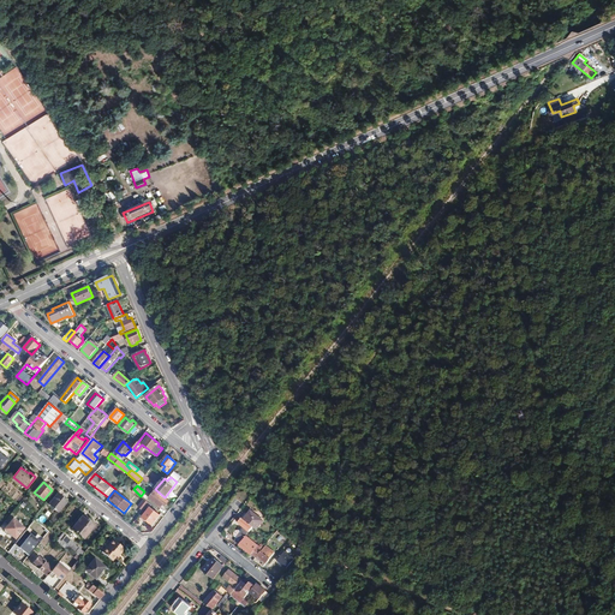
[(165,497),(156,490),(151,497),(162,507),(163,505),(166,507),(169,501),(165,497)]
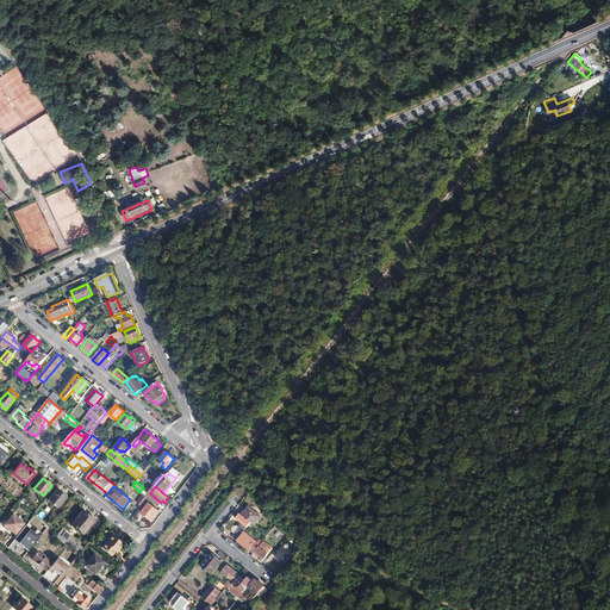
[(57,490),(48,500),(57,508),(66,497),(57,490)]
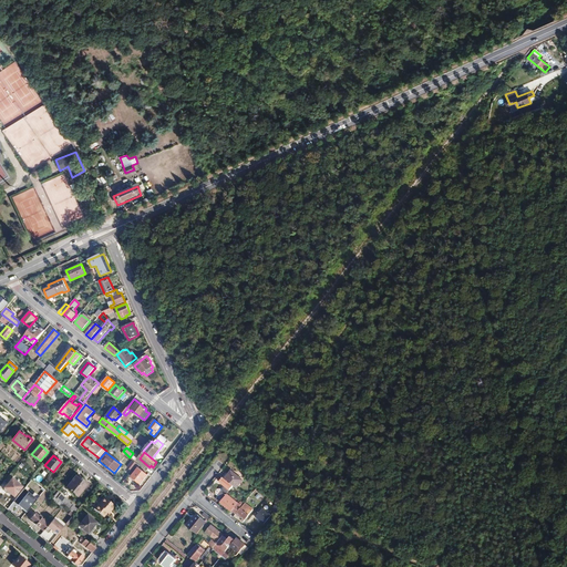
[(133,460),(125,468),(130,472),(137,463),(133,460)]
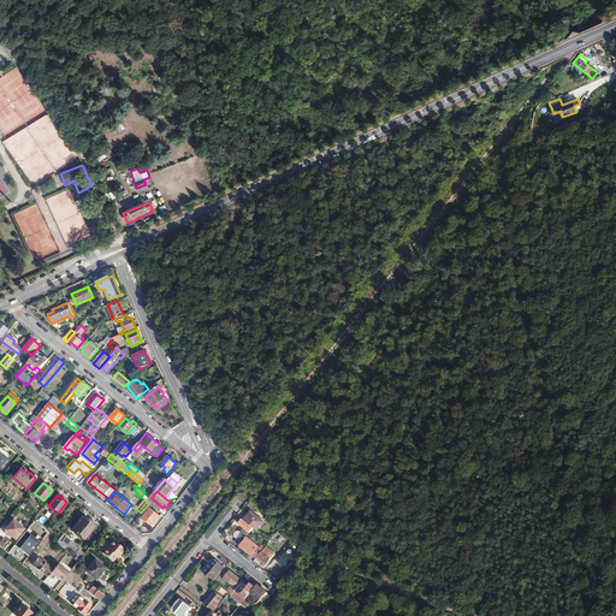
[(9,525),(5,531),(10,534),(11,534),(16,538),(24,529),(12,520),(22,509),(18,507),(5,522),(9,525)]
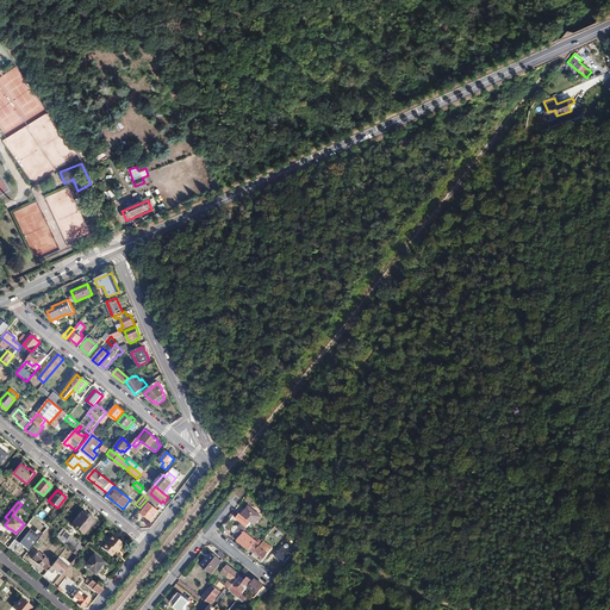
[(148,503),(141,511),(150,520),(157,510),(148,503)]
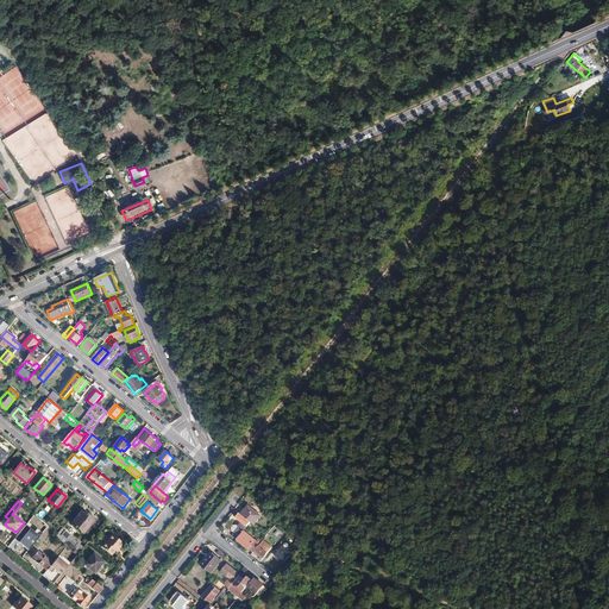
[(251,522),(253,525),(261,516),(249,506),(242,514),(251,522)]
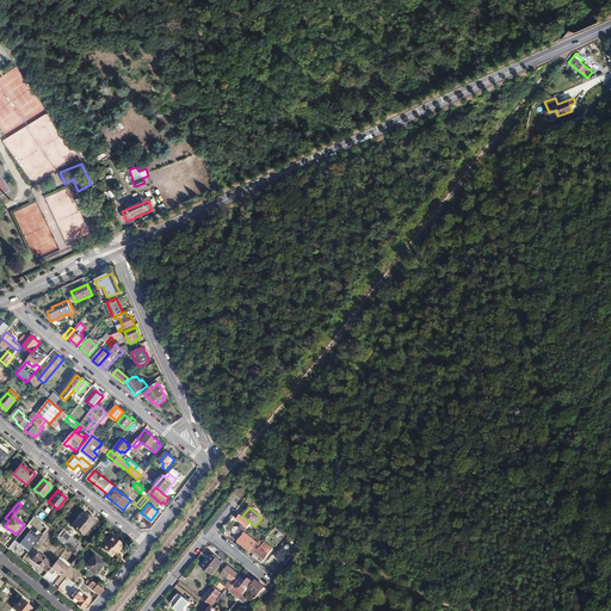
[(241,523),(238,528),(240,528),(234,535),(239,538),(244,534),(252,524),(242,516),(235,511),(232,514),(238,519),(236,519),(241,523)]
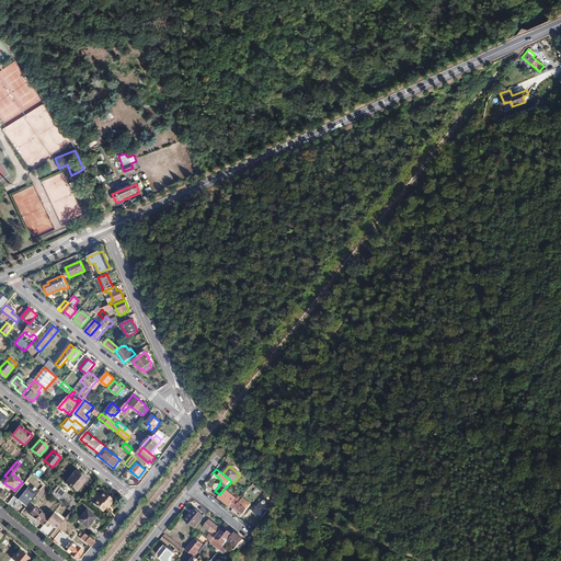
[(75,470),(66,482),(76,491),(86,480),(75,470)]
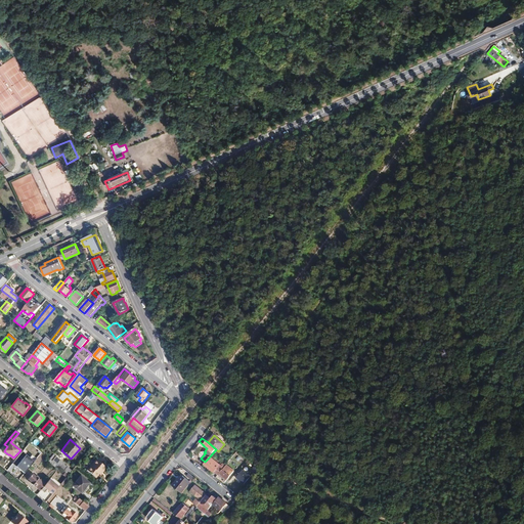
[(29,457),(23,451),(12,464),(25,473),(37,459),(32,454),(29,457)]
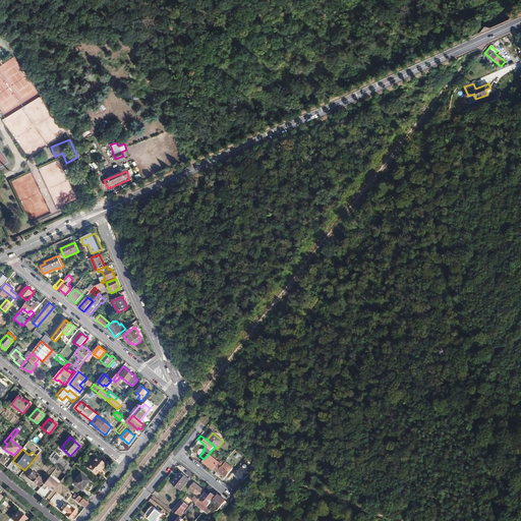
[(53,452),(50,456),(59,464),(68,471),(71,468),(63,461),(64,460),(53,452)]
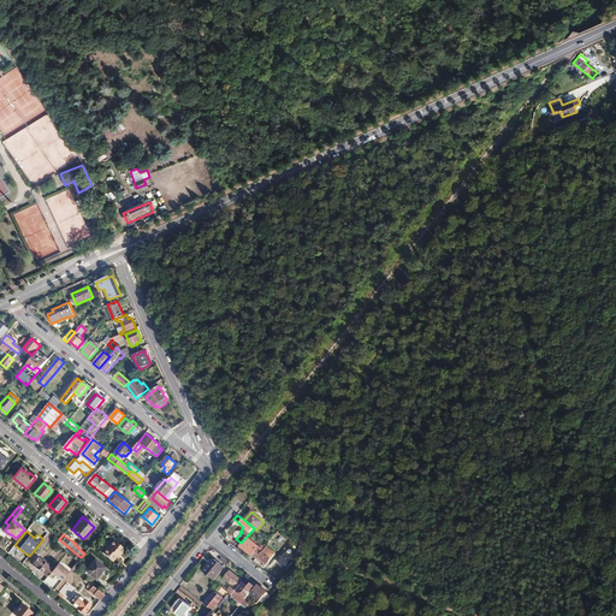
[(255,551),(250,548),(253,544),(246,538),(241,543),(238,545),(252,556),(255,551)]
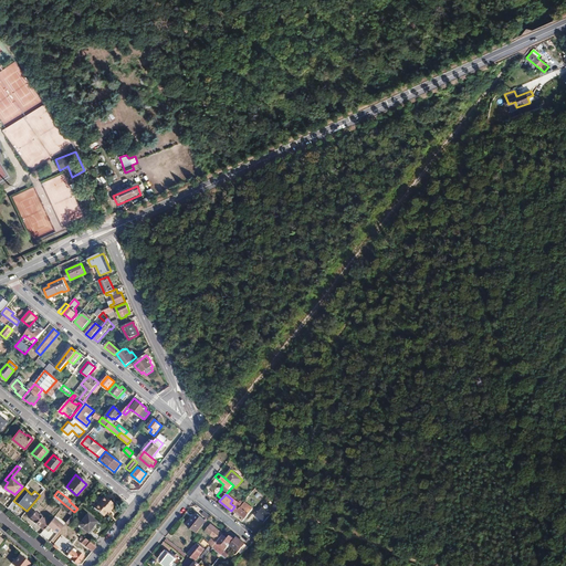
[(114,505),(103,496),(94,507),(104,515),(107,512),(108,513),(114,505)]
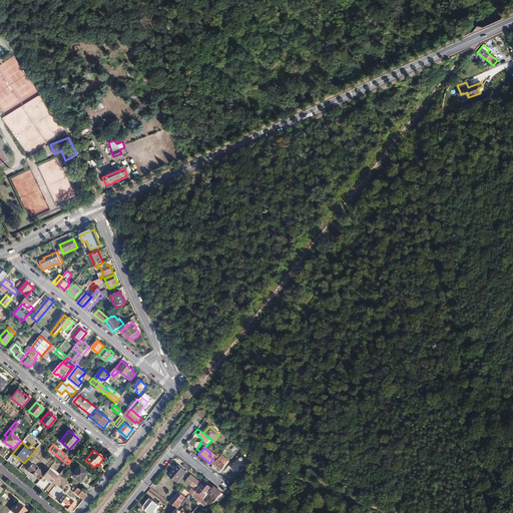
[(214,463),(221,469),(228,461),(221,455),(214,463)]
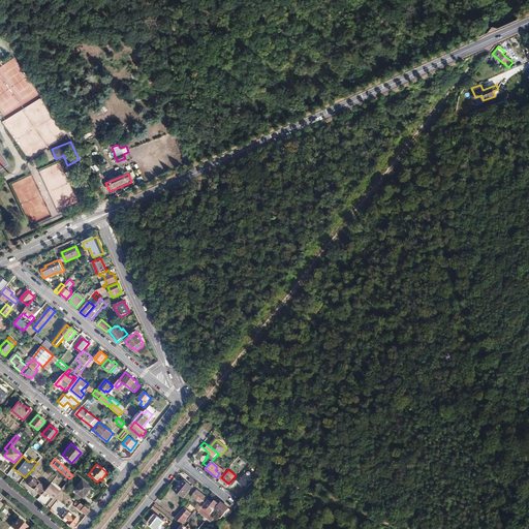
[(244,475),(237,484),(242,488),(246,488),(251,481),(244,475)]
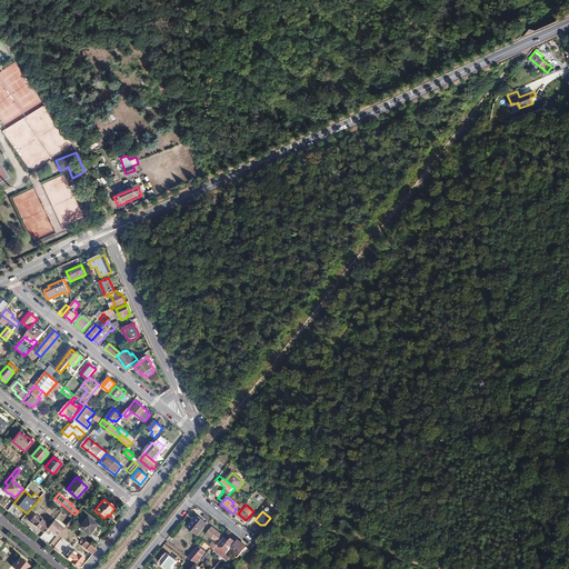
[(48,528),(35,516),(30,520),(33,523),(33,525),(43,532),(45,532),(48,528)]
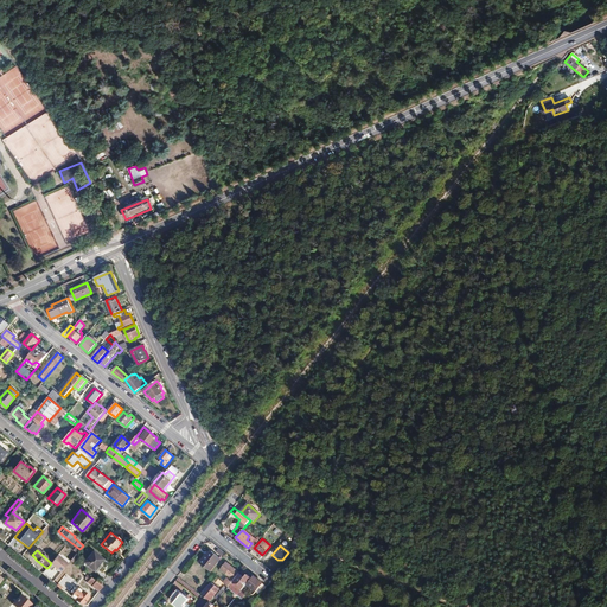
[(210,573),(221,560),(211,551),(208,556),(206,555),(199,563),(210,573)]
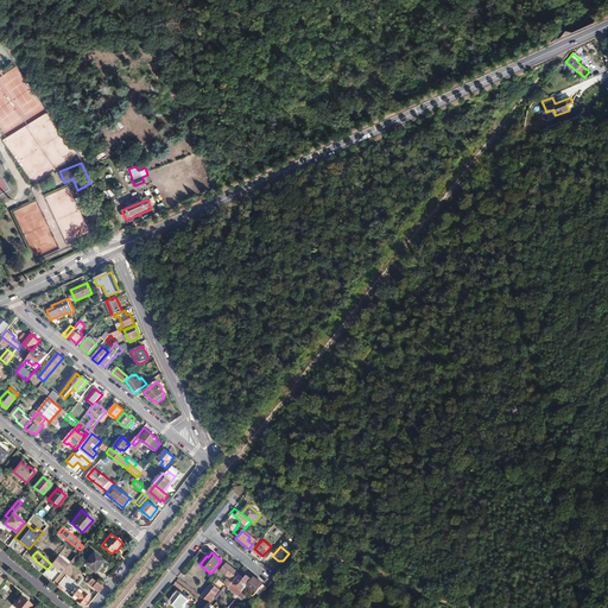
[(93,553),(83,564),(93,572),(102,561),(93,553)]
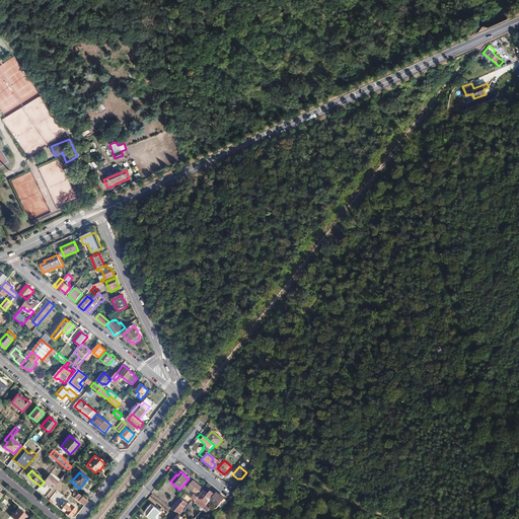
[(58,483),(49,474),(44,482),(41,486),(44,488),(46,486),(52,490),(58,483)]
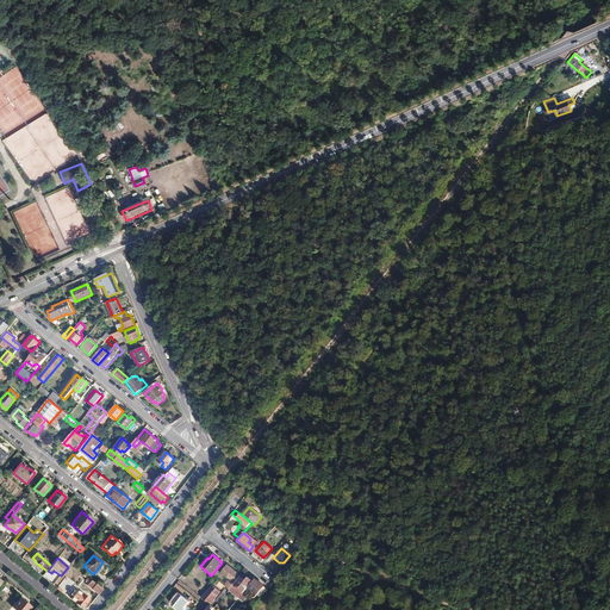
[(235,572),(226,565),(221,573),(229,579),(223,586),(229,590),(240,577),(241,576),(235,572)]
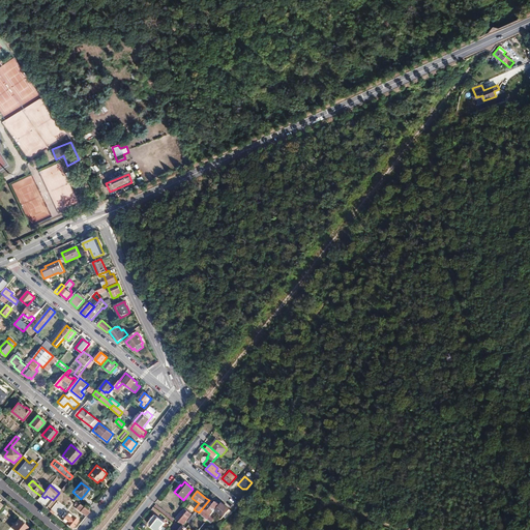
[(214,511),(218,505),(214,502),(212,504),(208,501),(199,512),(207,520),(214,511)]
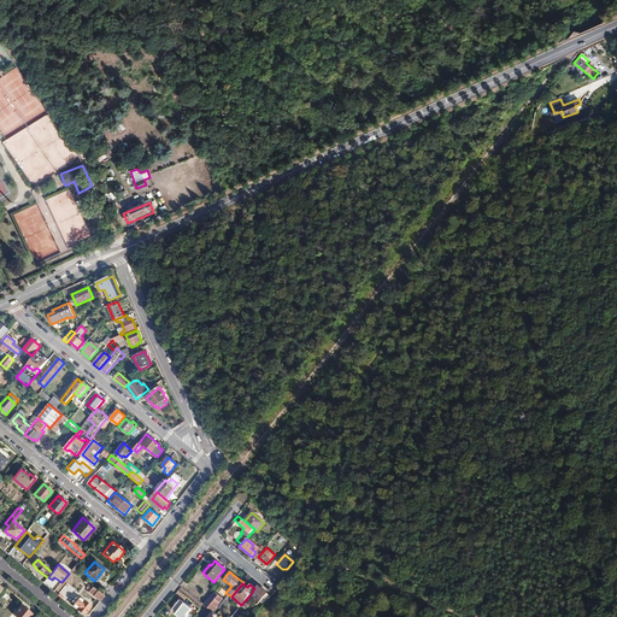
[(97,591),(89,585),(87,588),(88,589),(89,587),(92,589),(89,592),(100,601),(104,597),(97,591)]
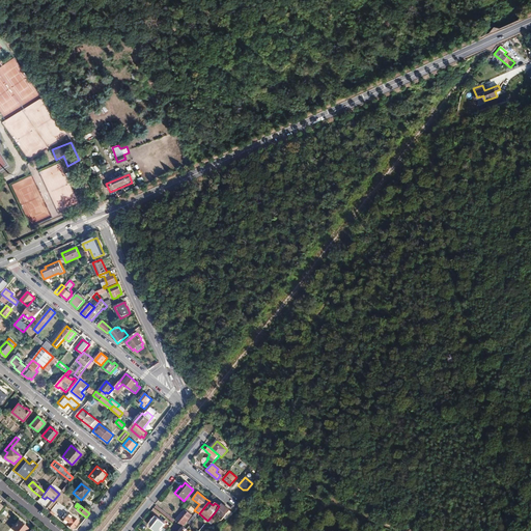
[(229,511),(221,504),(219,506),(215,512),(223,519),(229,511)]
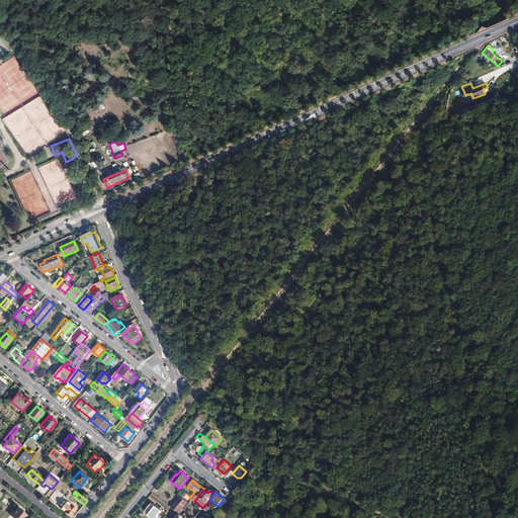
[(180,498),(177,501),(176,500),(170,507),(174,511),(175,512),(179,507),(181,509),(186,504),(180,498)]
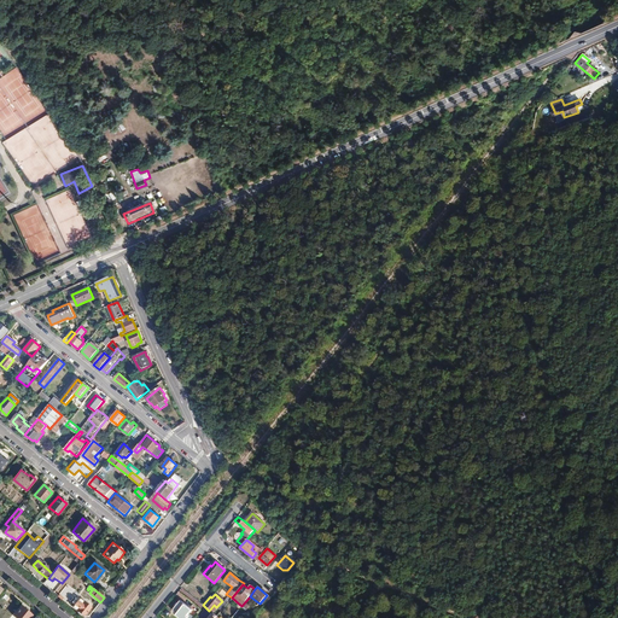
[(91,607),(80,599),(77,601),(75,599),(71,602),(74,605),(73,607),(82,617),(91,607)]
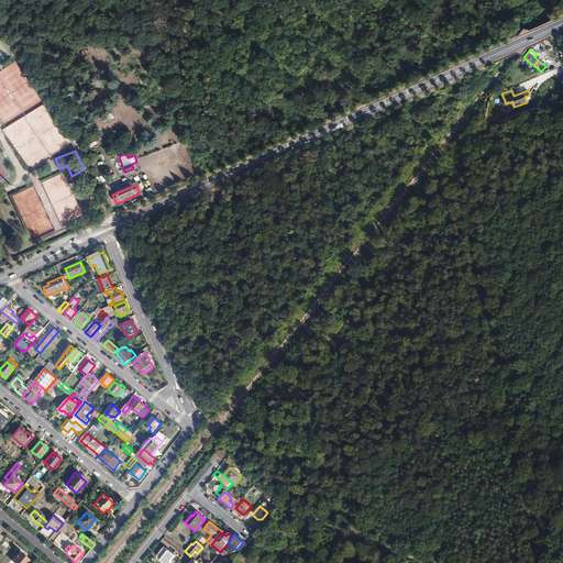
[(174,556),(164,548),(155,558),(157,559),(163,562),(169,562),(173,560),(172,559),(174,556)]
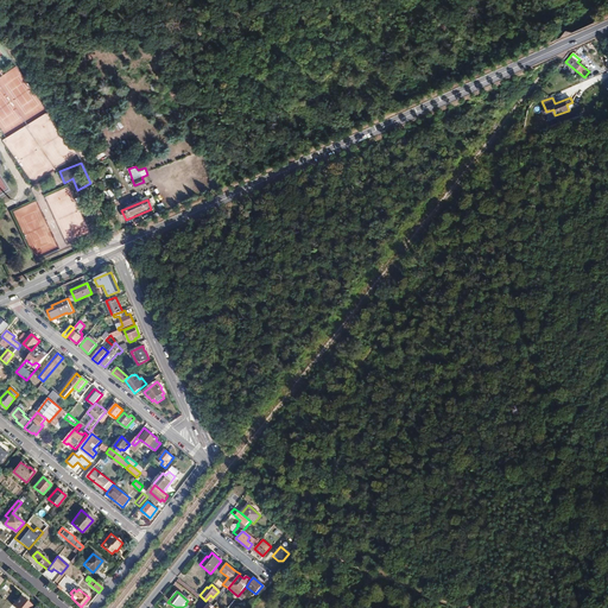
[(29,607),(31,606),(21,597),(13,607),(16,607),(29,607)]
